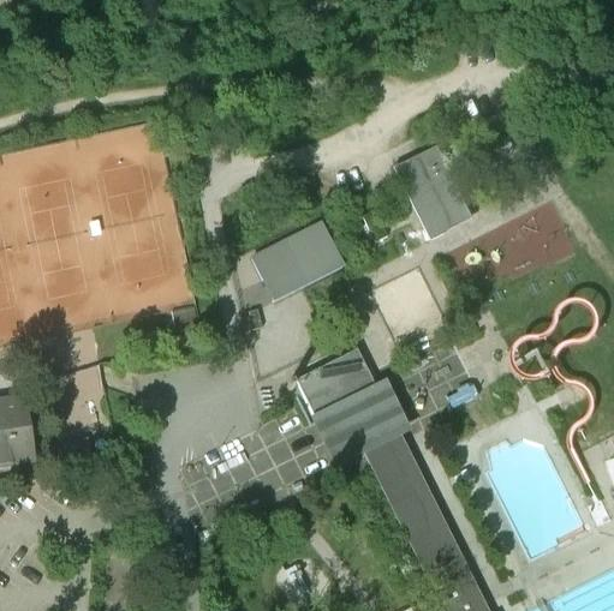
[(437,144),(393,166),(429,239),(474,217),(437,144)]
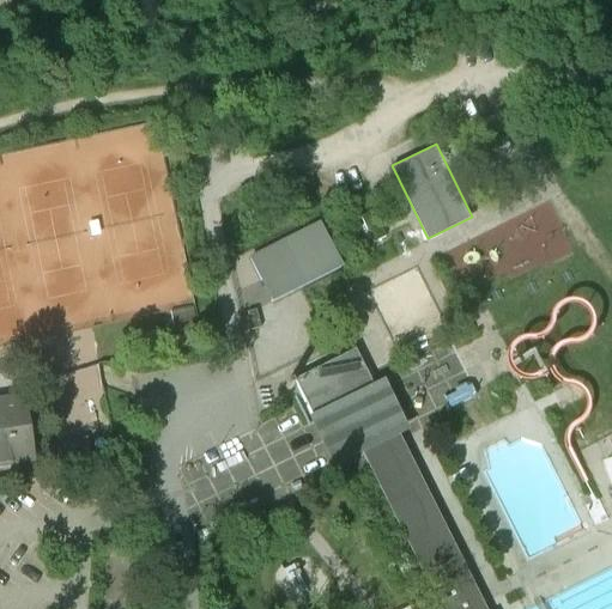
[(374,239),(387,233),(375,208),(362,214),(374,239)]
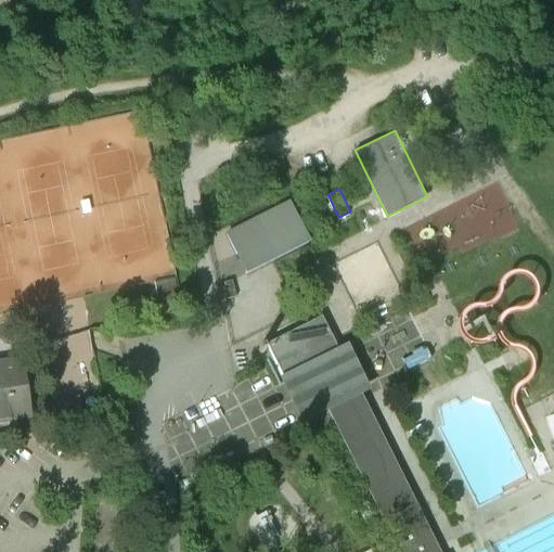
[(288,202),(227,232),(247,272),(309,241),(288,202)]
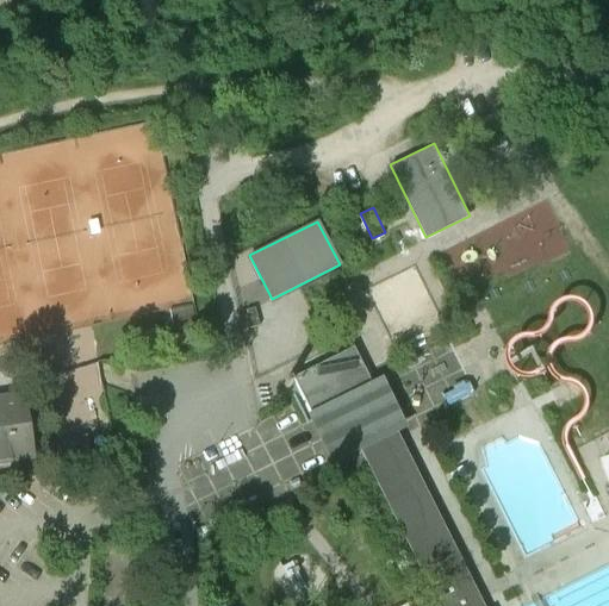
[(311,410),(308,411),(318,436),(329,464),(361,448),(399,431),(410,426),(384,374),(373,379),(355,344),(293,374),(311,410)]
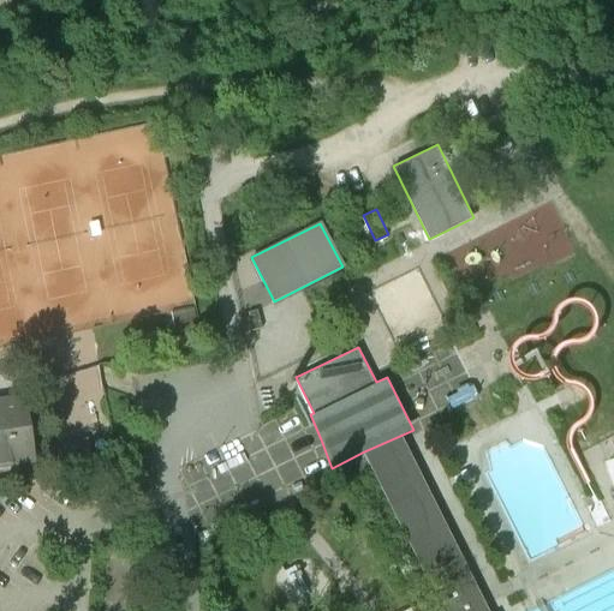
[(16,399),(0,400),(0,463),(25,461),(16,399)]
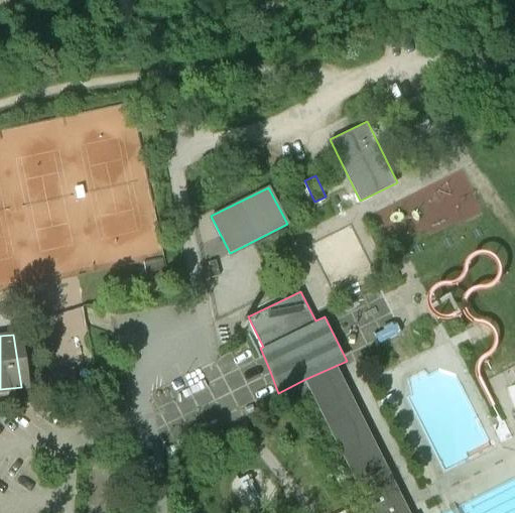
[(418,512),(411,512),(338,365),(305,379),(372,512),(418,512)]
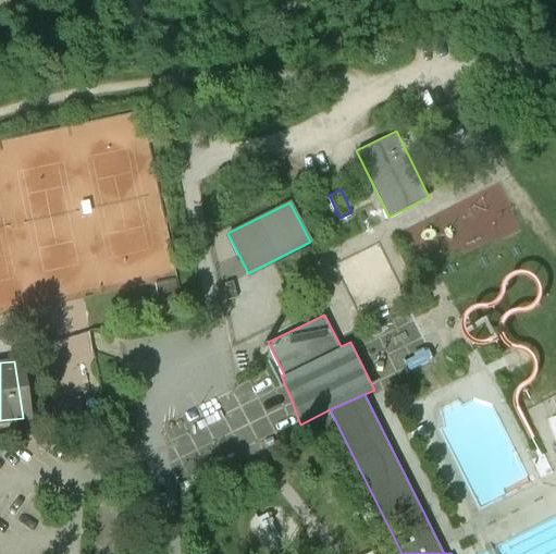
[(78,395),(54,399),(59,425),(83,420),(78,395)]
